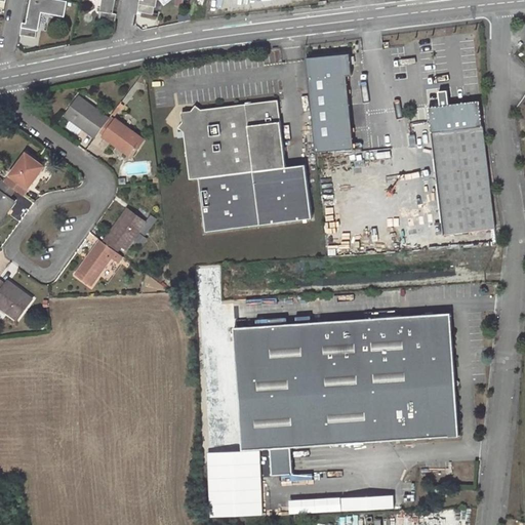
[(24,24),(21,36),(36,38),(41,11),(65,15),(68,1),(61,0),(31,0),(27,24),(24,24)]
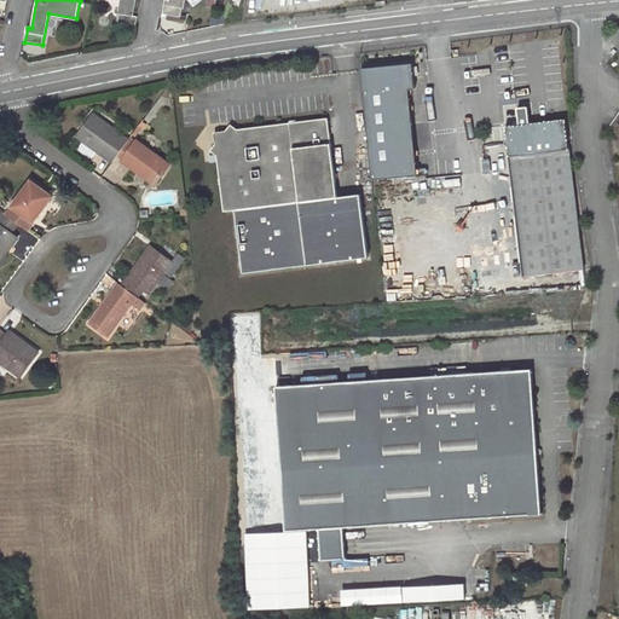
[(138,17),(133,16),(136,0),(121,0),(117,23),(136,27),(138,17)]
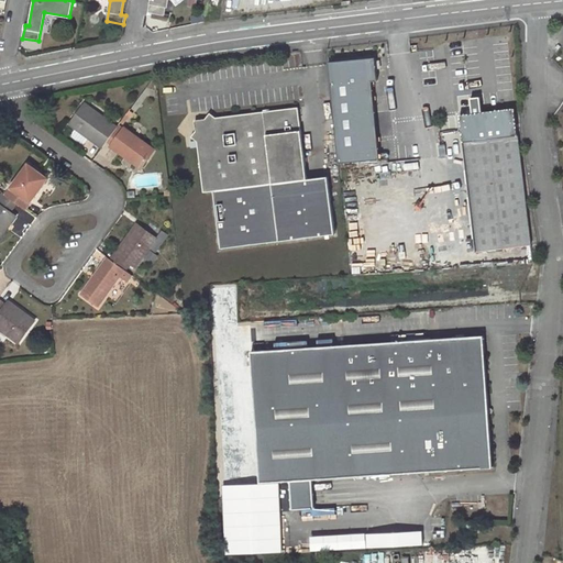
[(153,13),(152,18),(165,20),(168,1),(167,0),(154,0),(155,0),(154,0),(150,0),(148,13),(153,13)]
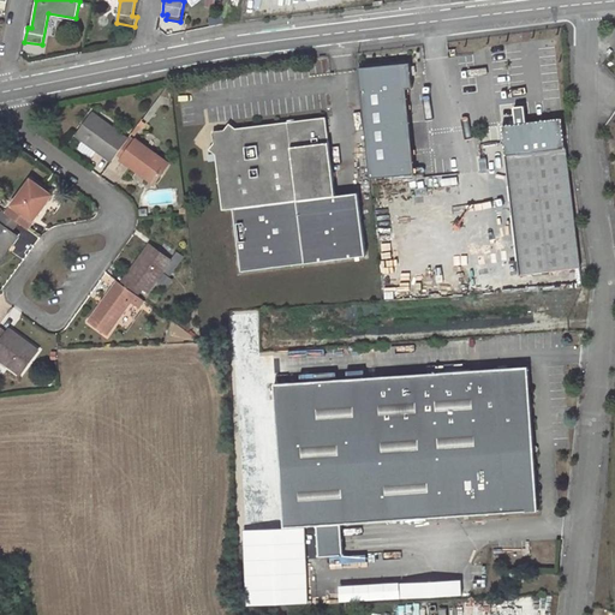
[(415,60),(365,64),(374,175),(419,172),(417,148),(428,148),(425,121),(413,123),(411,87),(416,87),(415,60)]
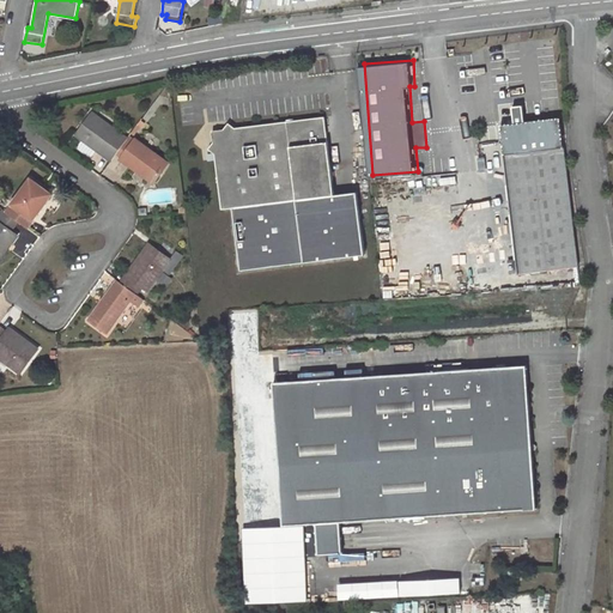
[(92,114),(76,135),(111,161),(116,155),(128,139),(92,114)]
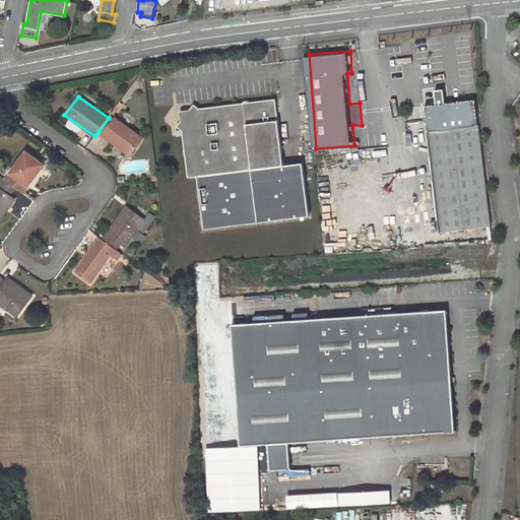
[(309,216),(303,164),(283,166),(275,100),(198,109),(193,105),(189,111),(186,111),(180,119),(181,122),(176,127),(182,131),(187,178),(196,177),(203,230),(309,216)]
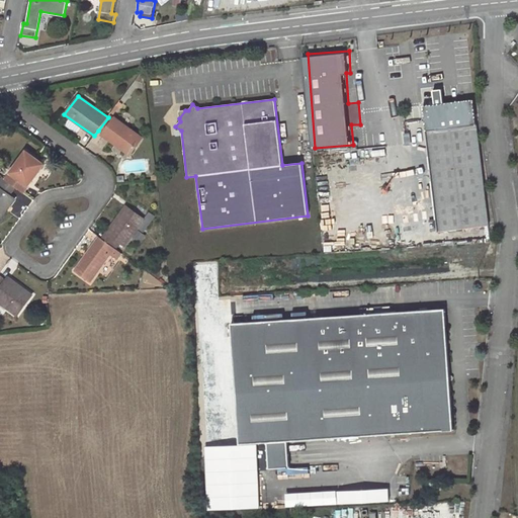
[(472,100),(422,106),(439,232),(489,226),(472,100)]
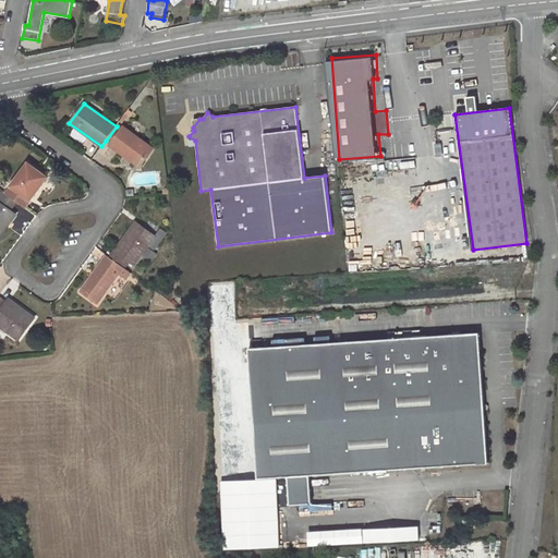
[(128,110),(120,122),(122,124),(128,117),(128,118),(132,113),(128,110)]
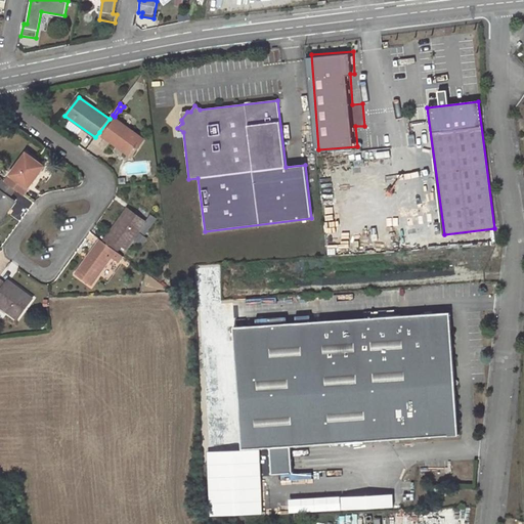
[(104,136),(103,136),(132,157),(143,139),(116,120),(115,121),(111,118),(110,119),(99,132),(104,136)]
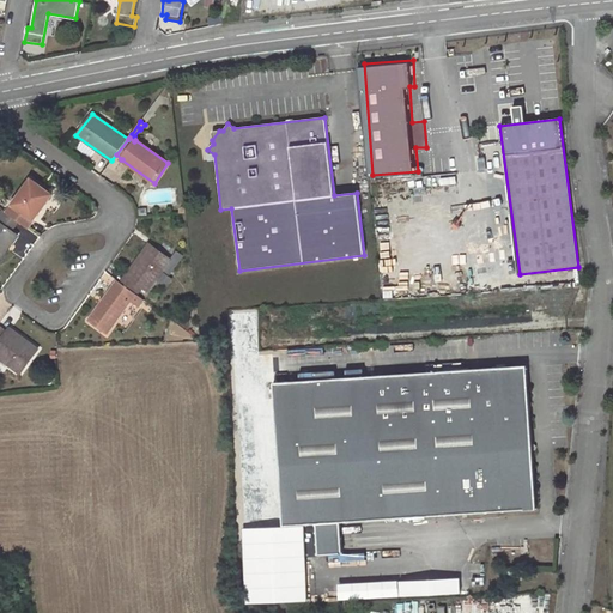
[(453,175),(425,180),(428,195),(455,190),(453,175)]
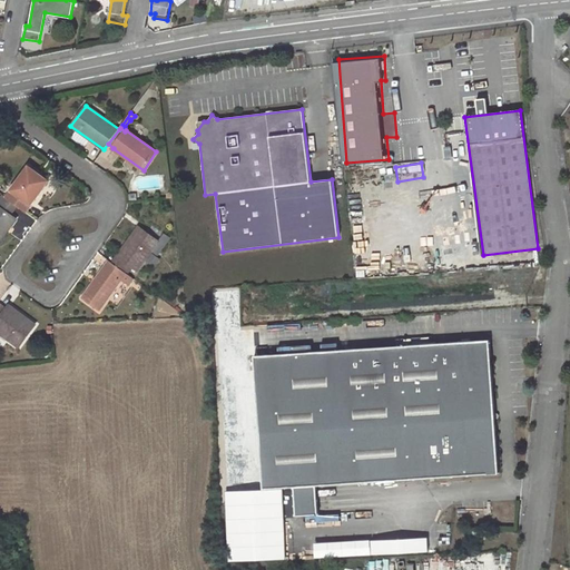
[(29,168),(7,198),(17,206),(26,212),(48,182),(29,168)]
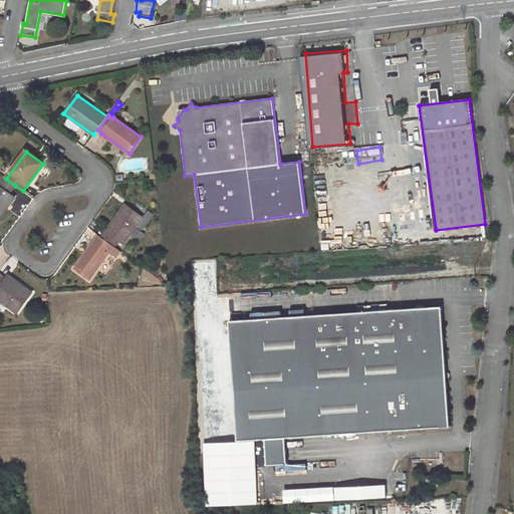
[(3,177),(0,180),(0,184),(11,192),(15,186),(6,179),(3,177)]
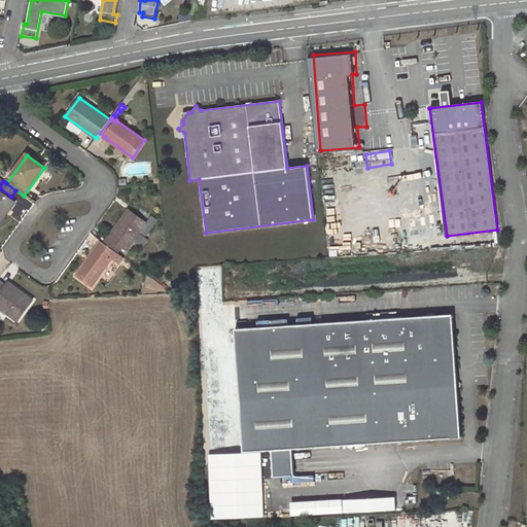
[(0,188),(0,192),(9,200),(11,197),(0,188)]
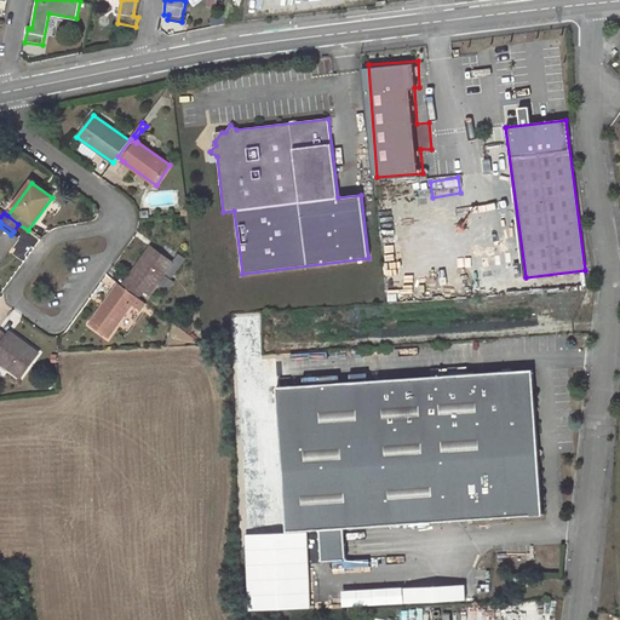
[(0,227),(0,262),(17,239),(11,235),(0,227)]
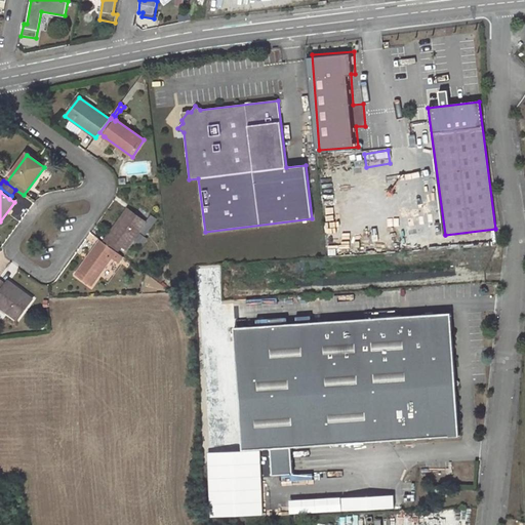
[(128,210),(104,243),(116,252),(121,245),(126,249),(146,223),(128,210)]
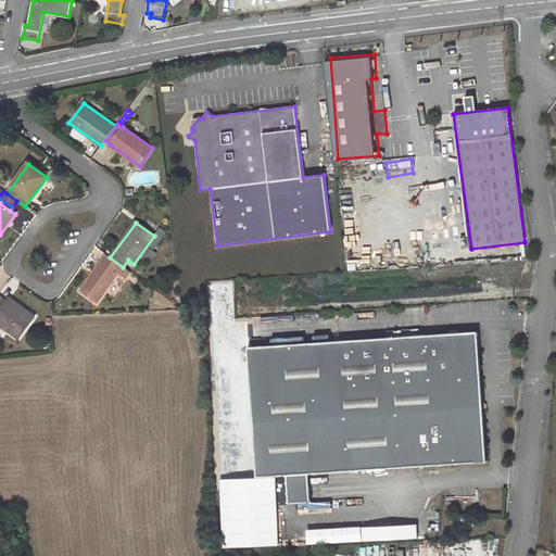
[(106,254),(80,291),(97,303),(117,274),(125,279),(130,272),(123,267),(110,257),(106,254)]
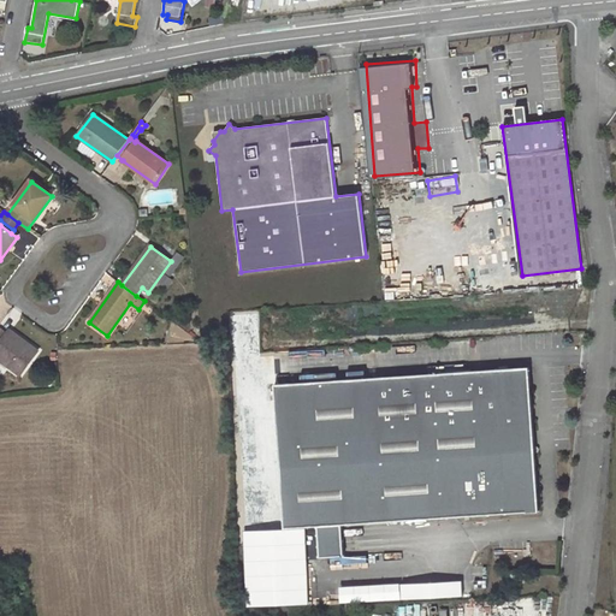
[(258,349),(255,317),(241,317),(242,330),(250,329),(252,349),(258,349)]
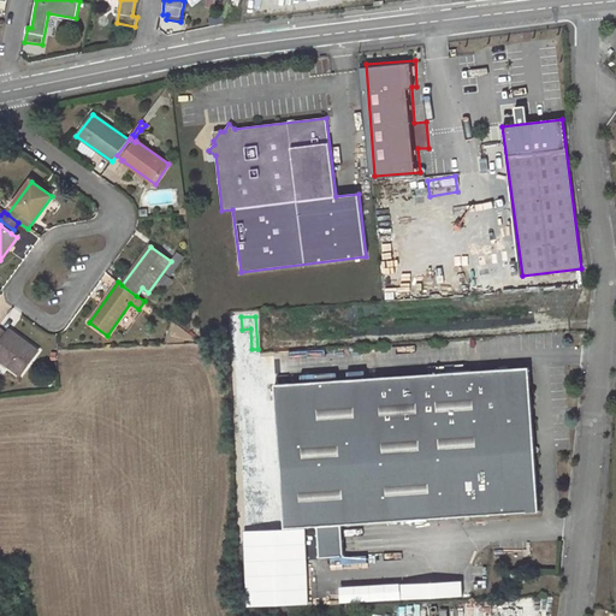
[(0,329),(0,360),(21,375),(37,351),(19,337),(16,342),(6,335),(0,329)]
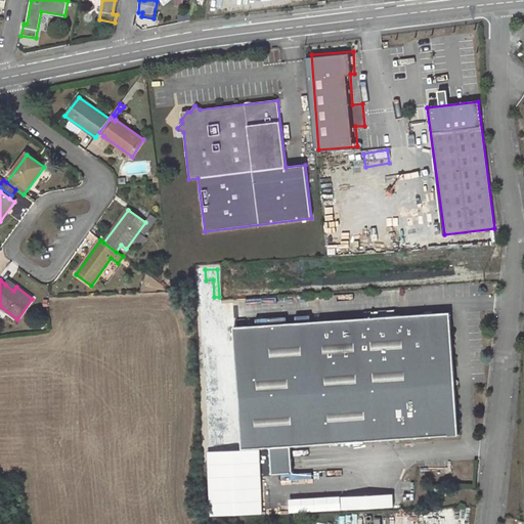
[(8,281),(5,285),(13,291),(16,287),(8,281)]
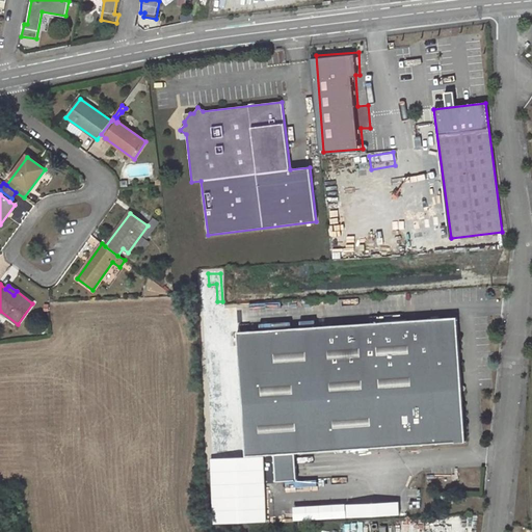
[(458,317),(231,333),(232,347),(239,346),(247,456),(275,454),(277,481),(298,480),(296,453),(467,441),(463,391),(466,390),(466,389),(466,387),(464,386),(462,384),(458,317)]
